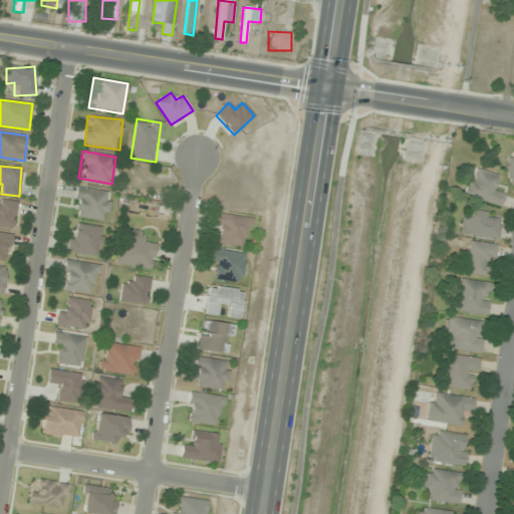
[(495,192),(499,176),(473,168),(465,196),(501,206),(504,194),(495,192)]
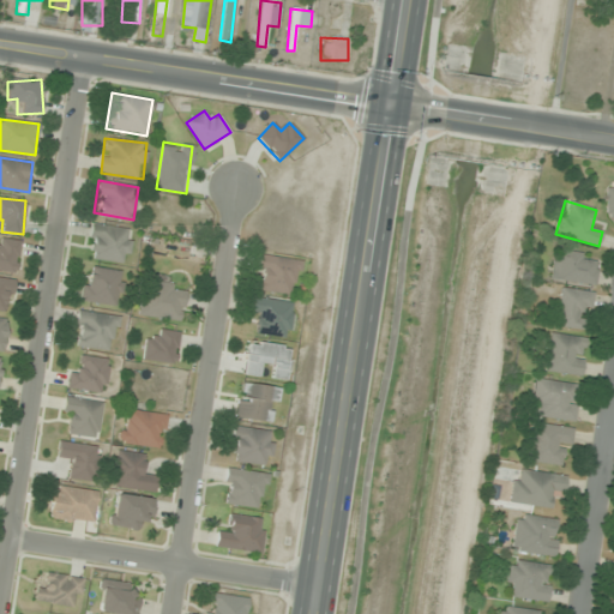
[(130,262),(131,227),(90,227),(89,260),(130,262)]
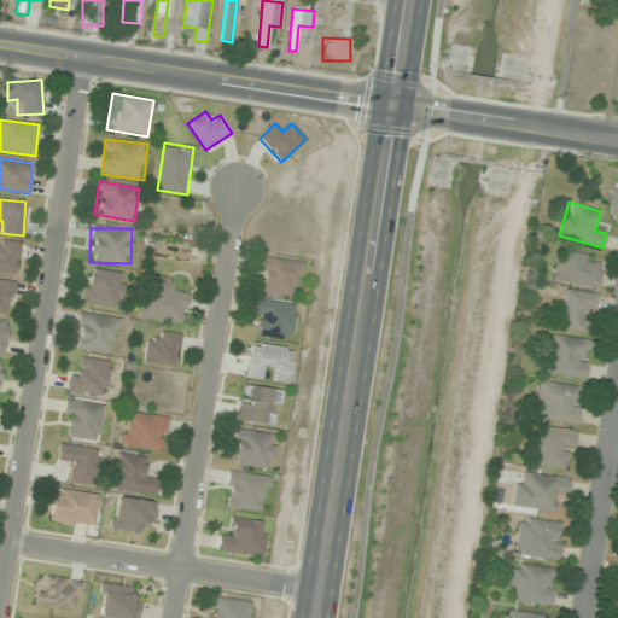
[(0,272),(19,272),(18,240),(0,242),(0,272)]
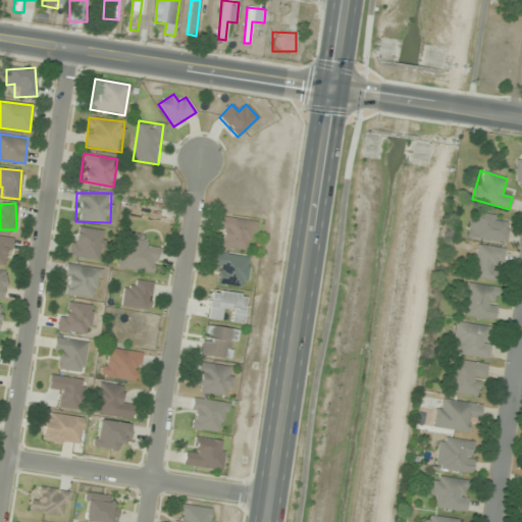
[(505,243),(509,218),(473,213),(470,237),(505,243)]
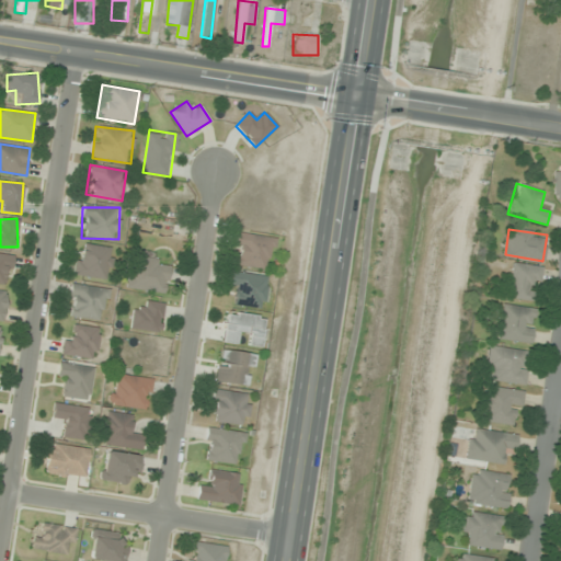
[(271,270),(274,238),(237,233),(232,265),(271,270)]
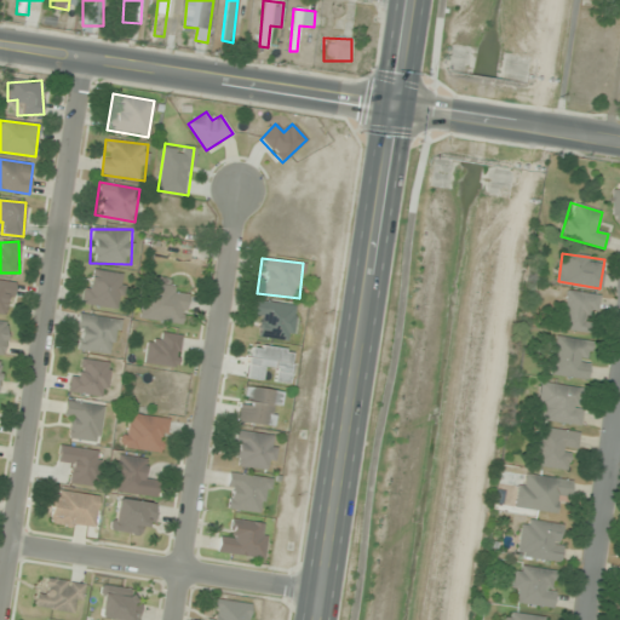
[(82,304),(121,309),(125,274),(87,270),(82,304)]
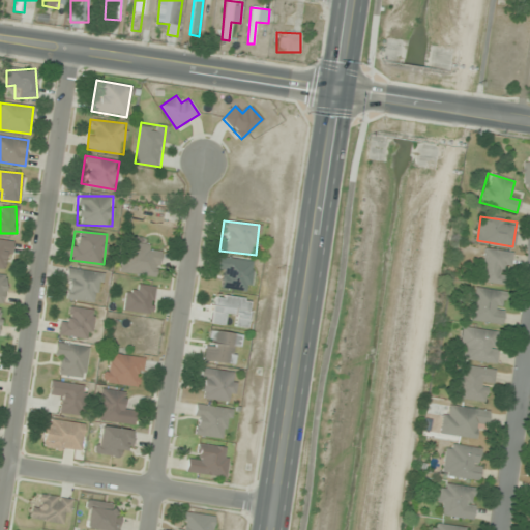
[(12,242),(0,239),(0,267),(7,269),(12,242)]
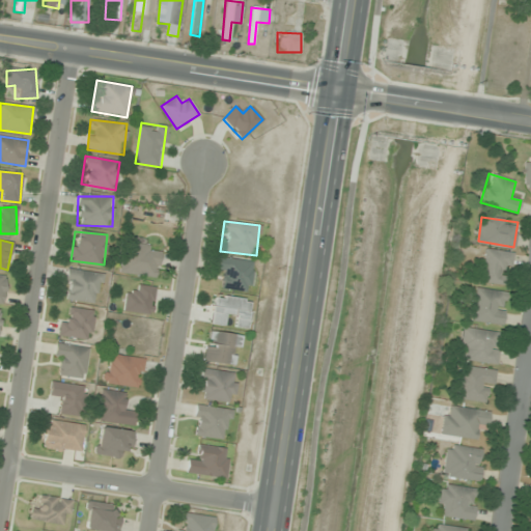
[(159,251),(149,251),(149,243),(122,242),(121,275),(158,276),(159,251)]
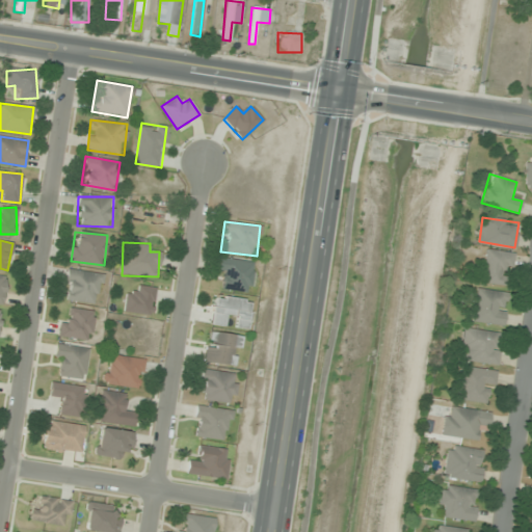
[(507,286),(512,254),(487,249),(482,282),(507,286)]
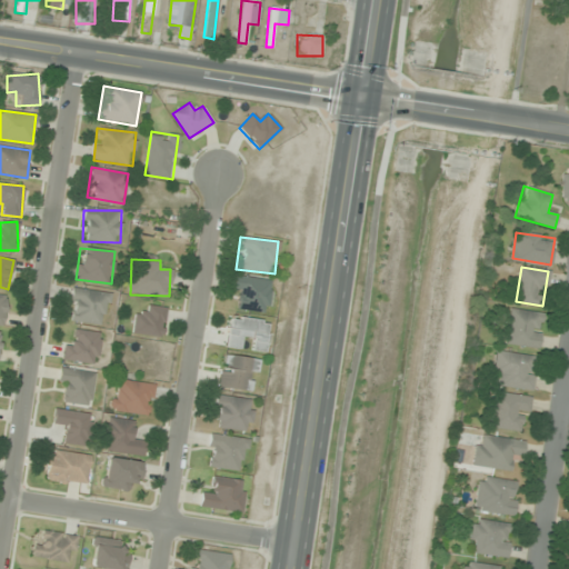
[(231,298),(238,298),(237,309),(267,313),(271,280),(235,275),(231,298)]
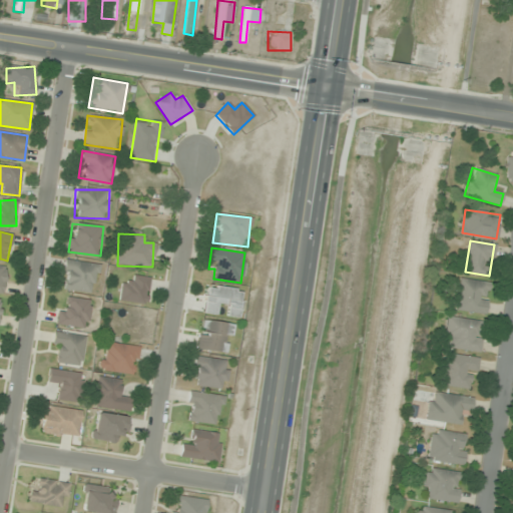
[(96,294),(100,265),(65,260),(62,289),(96,294)]
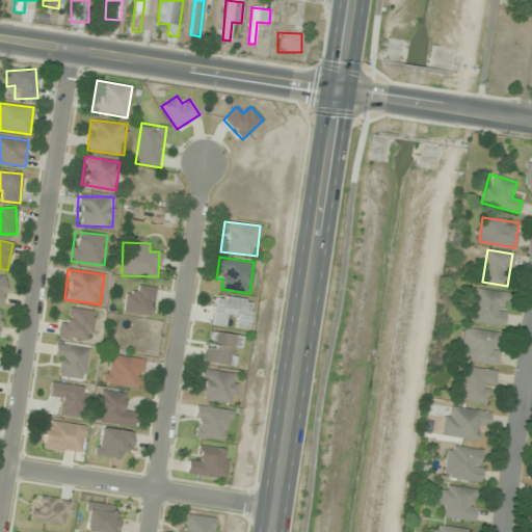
[(124,311),(151,316),(157,289),(138,285),(136,295),(127,293),(124,311)]
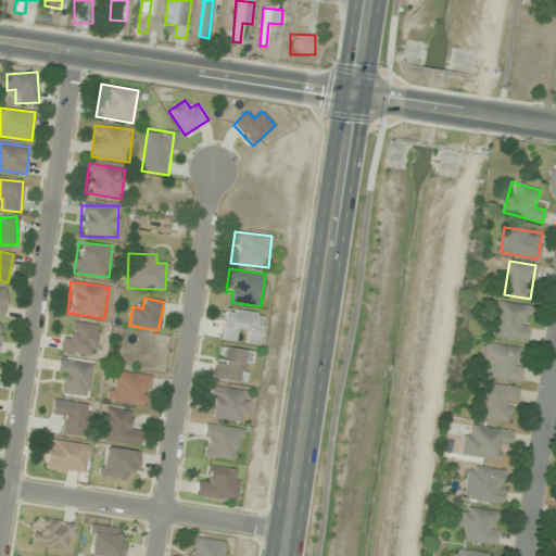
[(494,336),(527,341),(531,306),(498,302),(494,336)]
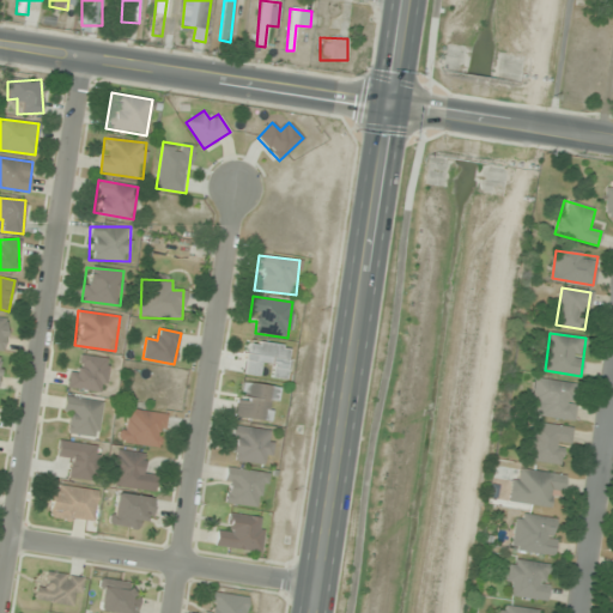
[(243,374),(258,376),(260,365),(271,368),(268,377),(287,380),(292,347),(248,340),(243,374)]
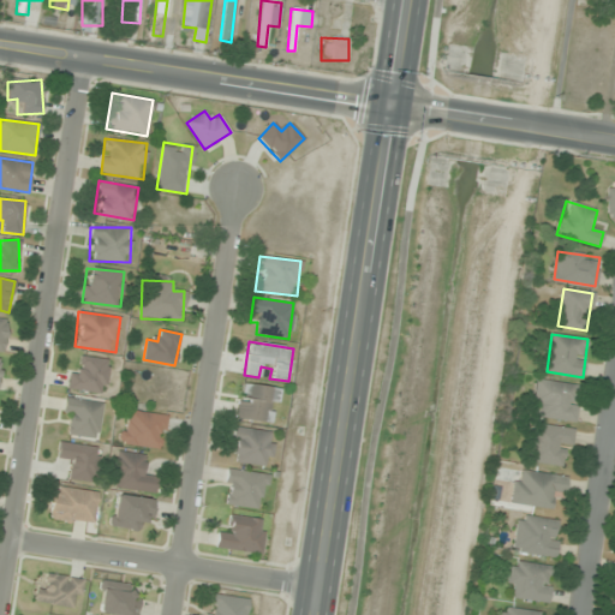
[(71,366),(69,389),(103,394),(109,360),(84,356),(82,368),(71,366)]
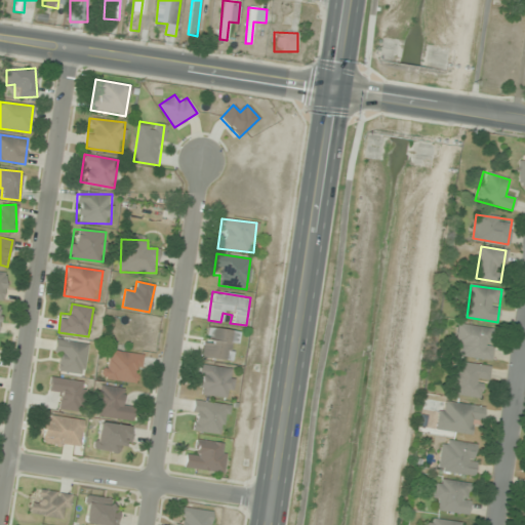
[(465,346),(463,358),(492,360),(494,328),(457,326),(456,346),(465,346)]
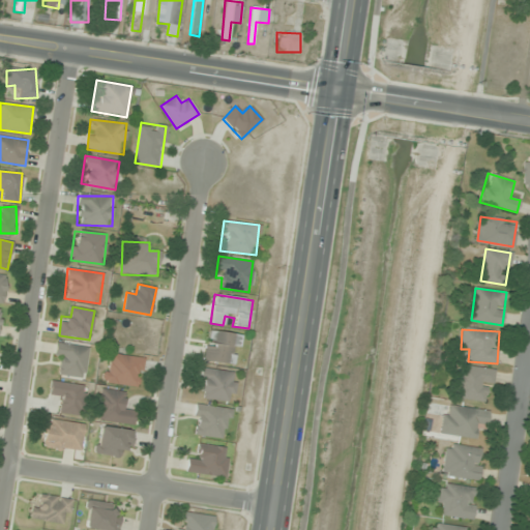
[(240,334),(208,330),(203,360),(236,364),(240,334)]
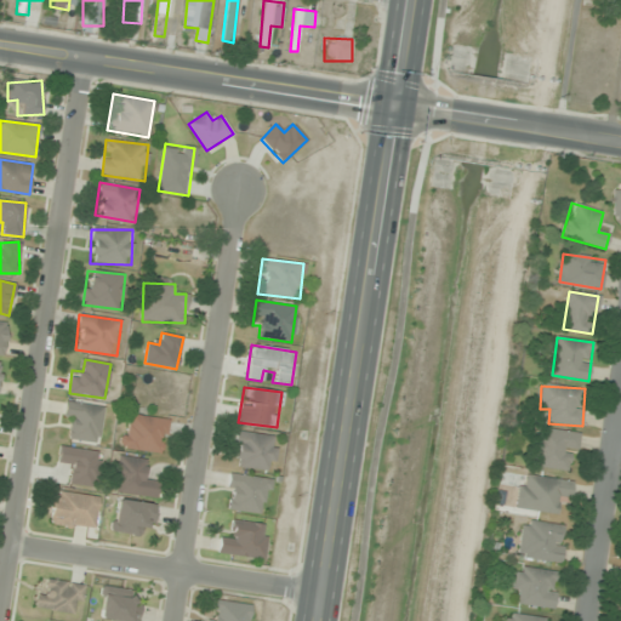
[(63,425),(74,426),(72,439),(98,443),(104,406),(67,402),(63,425)]
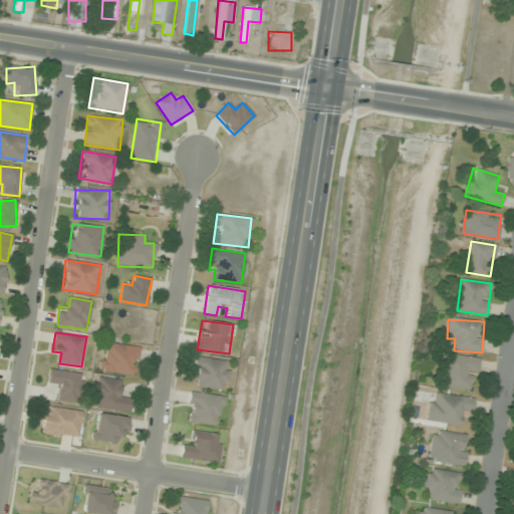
[(140,347),(104,342),(100,371),(135,376),(140,347)]
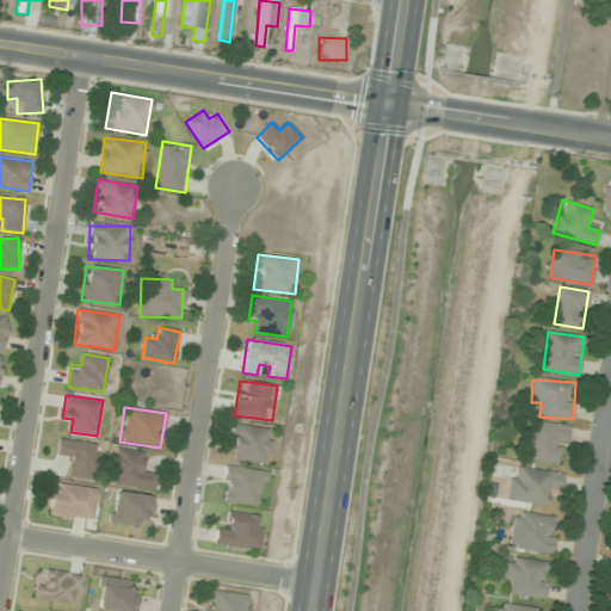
[(565,464),(569,425),(528,420),(523,460),(565,464)]
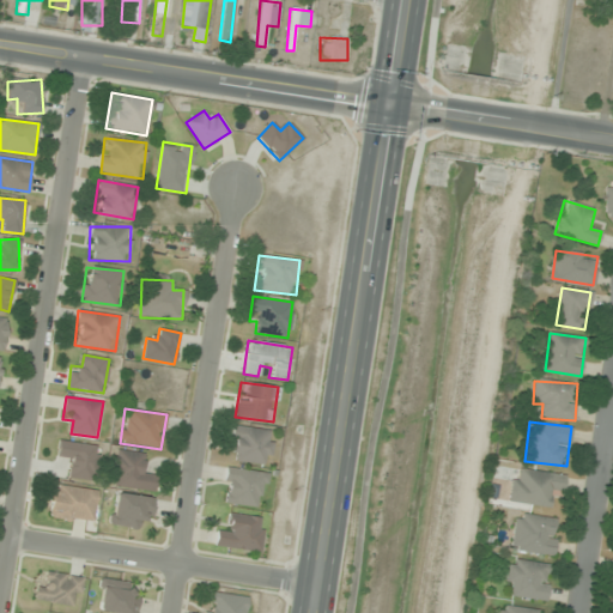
[(229,460),(268,466),(274,432),(234,425),(229,460)]
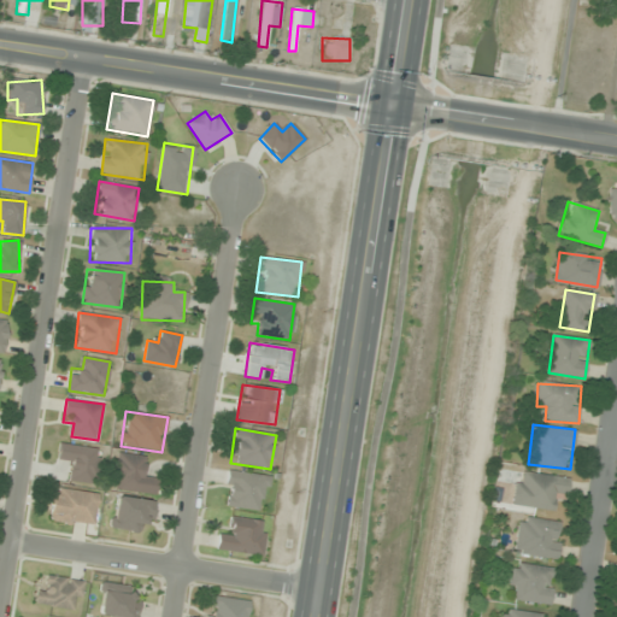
[(95,483),(98,447),(59,445),(58,458),(69,459),(68,482),(95,483)]
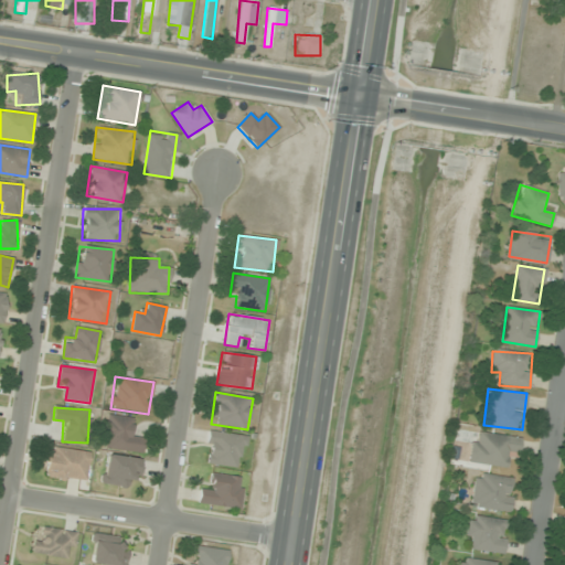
[(142,452),(144,437),(132,436),(134,418),(106,415),(103,448),(142,452)]
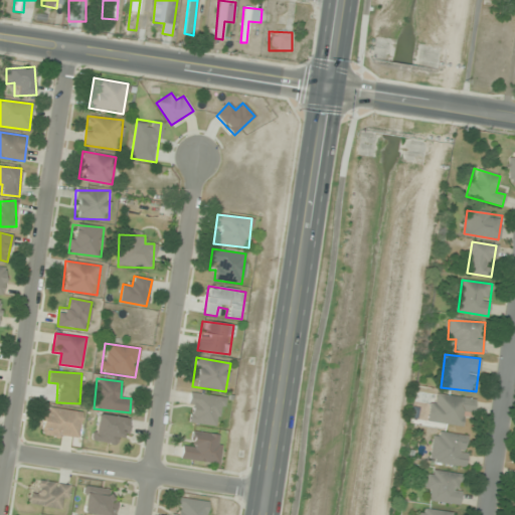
[(223,397),(190,392),(186,422),(219,426),(223,397)]
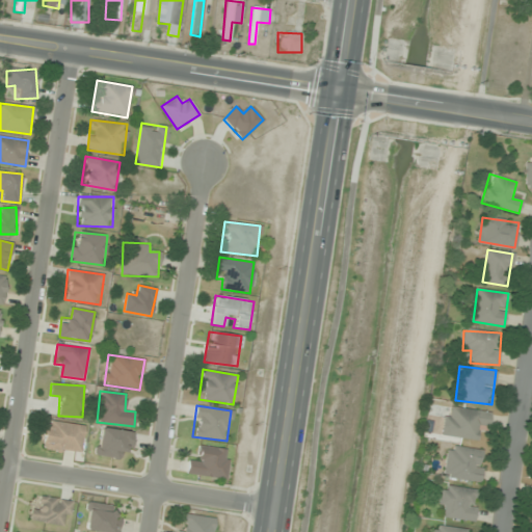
[(442,436),(477,441),(479,425),(489,426),(491,411),(453,407),(452,417),(444,416),(442,436)]
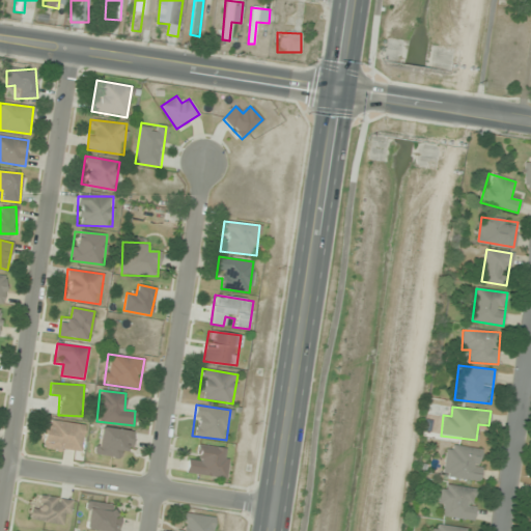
[(43,448),(81,452),(84,424),(46,420),(43,448)]
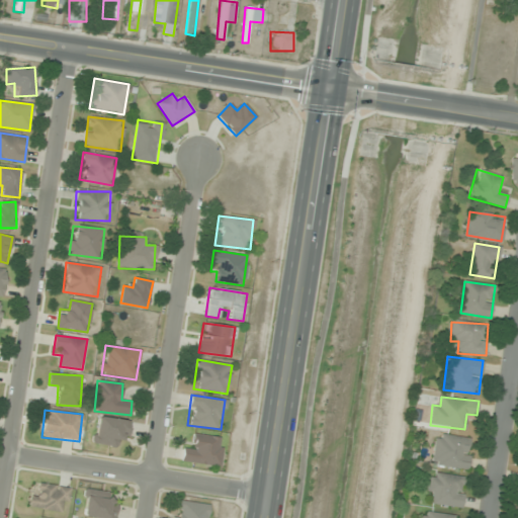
[(117,438),(126,439),(130,422),(96,416),(92,442),(115,446),(117,438)]
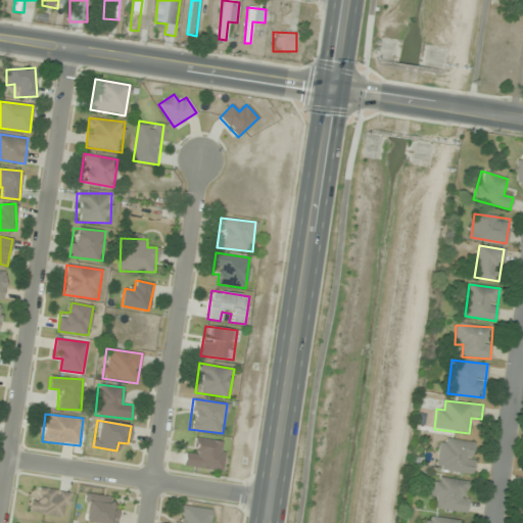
[(472,474),(476,442),(440,437),(436,470),(472,474)]
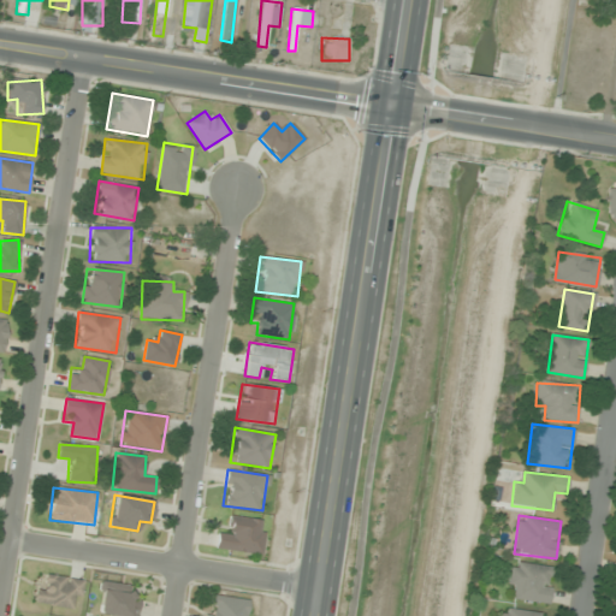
[(262,555),(266,520),(231,516),(229,534),(218,533),(215,550),(262,555)]
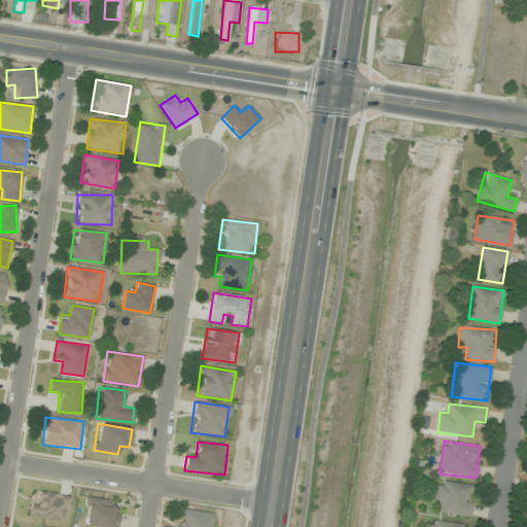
[(469,517),(475,487),(440,481),(434,511),(469,517)]
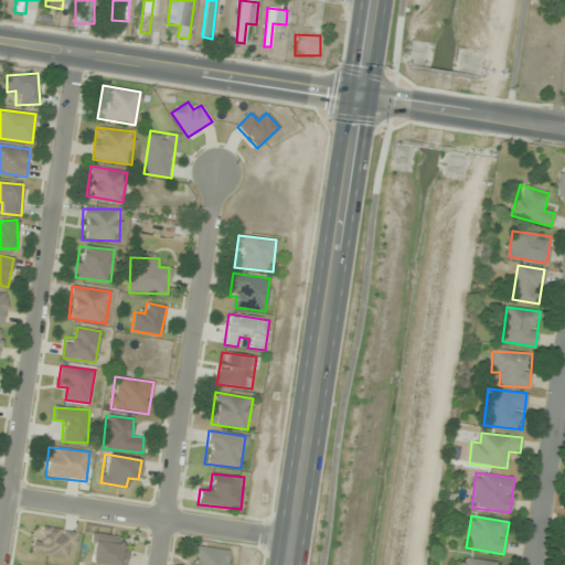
[(32,554),(73,558),(76,531),(35,528),(32,554)]
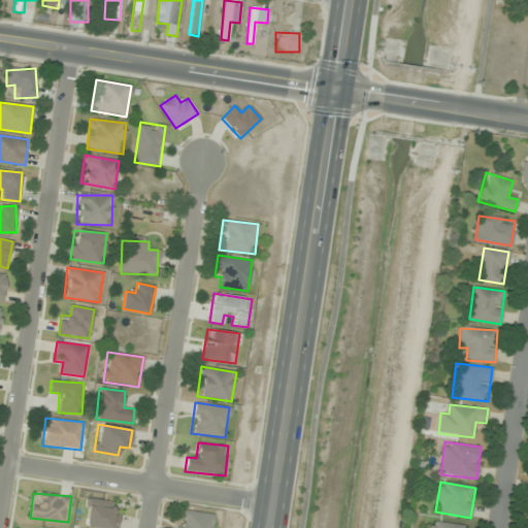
[(94,527),(117,527),(119,513),(110,513),(111,501),(87,499),(85,527),(94,527)]
